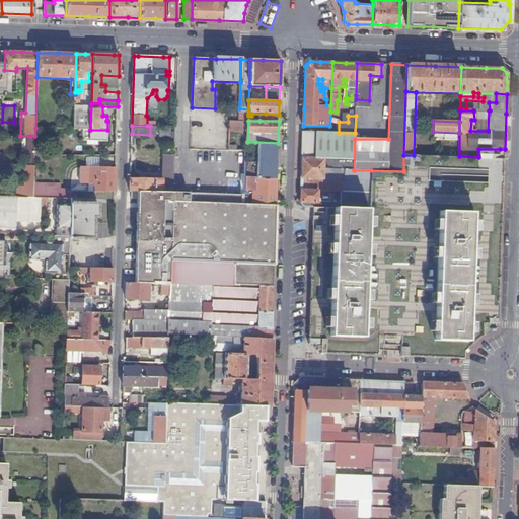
[(90,130),(84,130),(84,140),(107,141),(107,130),(90,130)]
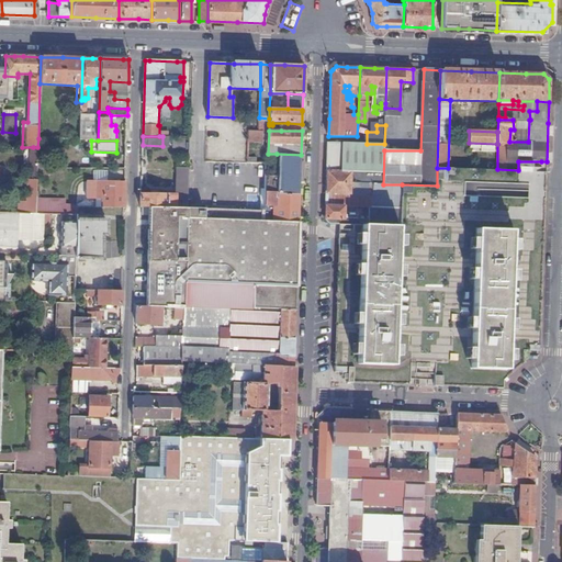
[(327,167),(327,182),(383,184),(384,150),(384,144),(367,144),(328,143),(327,167)]
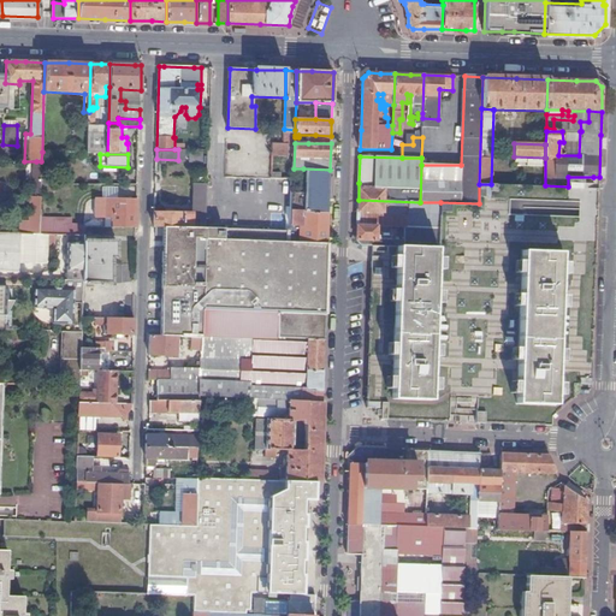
[(290,232),(290,242),(327,243),(330,170),(303,169),(302,193),(291,193),(291,207),(290,232)]
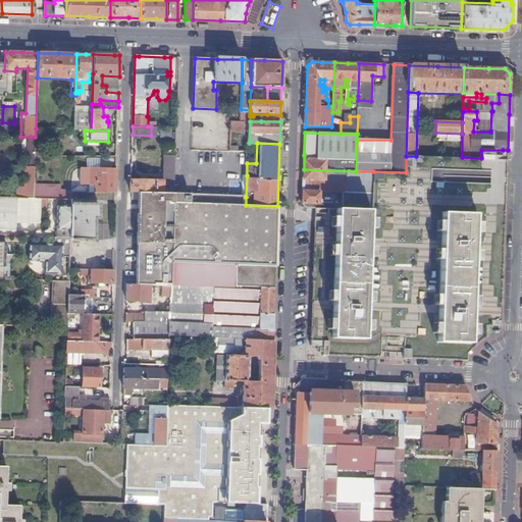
[(319,350),(319,353),(323,353),(323,356),(328,356),(380,358),(380,353),(385,353),(385,358),(389,358),(389,353),(403,353),(403,359),(468,361),(468,353),(491,334),(491,323),(493,323),(493,327),(502,327),(502,307),(504,268),(506,230),(507,186),(489,185),(489,178),(490,179),(491,161),(503,161),(503,150),(481,150),(481,158),(462,157),(438,156),(434,156),(416,156),(406,156),(406,172),(373,171),(372,209),(316,208),(316,213),(321,213),(321,217),(316,217),(315,218),(328,218),(328,222),(315,222),(311,340),(311,341),(313,341),(313,346),(311,346),(311,347),(317,347),(316,350),(319,350)]
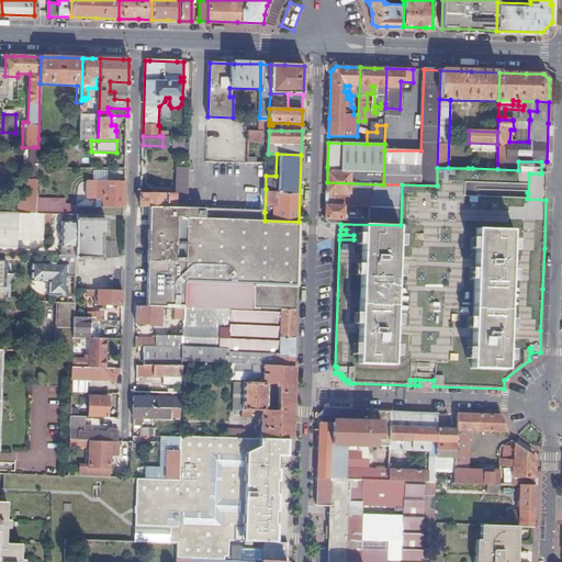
[(527,199),(546,200),(546,193),(547,161),(541,161),(541,173),(529,173),(528,193),(527,192),(527,199)]
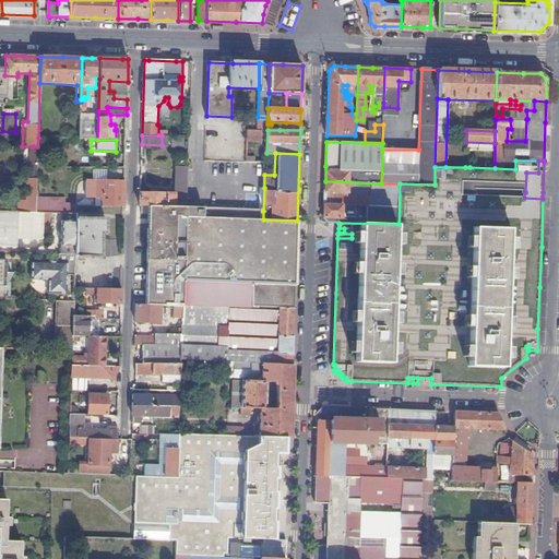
[(187,207),(188,167),(177,167),(176,194),(140,193),(140,206),(149,206),(187,207)]
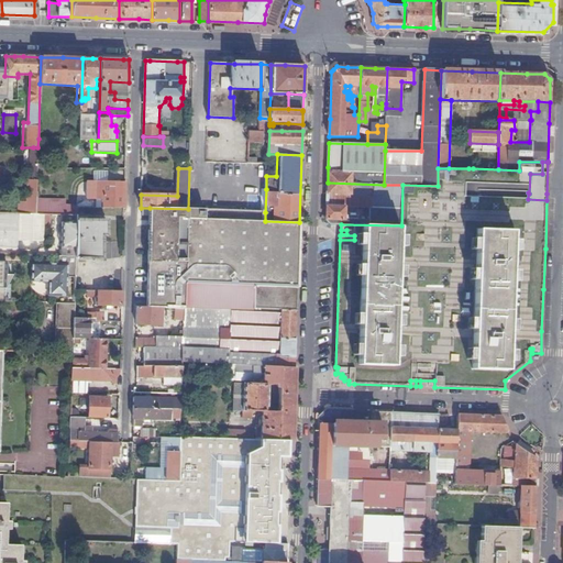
[(36,180),(30,180),(28,180),(26,201),(26,213),(36,213),(36,200),(36,180)]
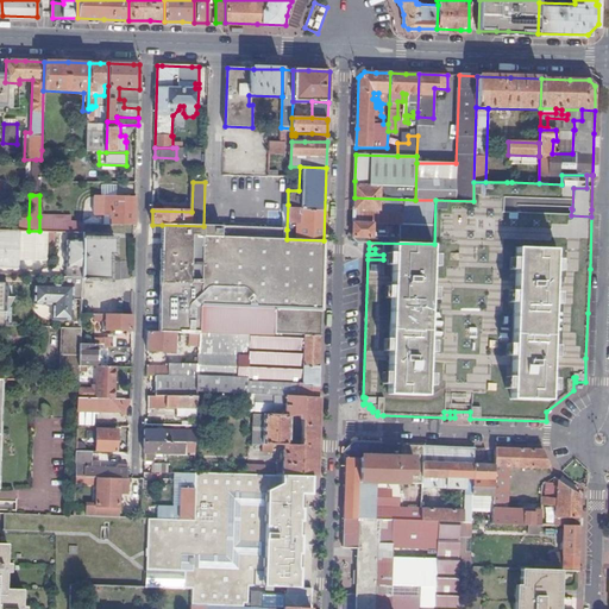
[(112,225),(136,225),(136,207),(136,198),(95,198),(95,213),(106,213),(106,215),(112,217),(112,225)]
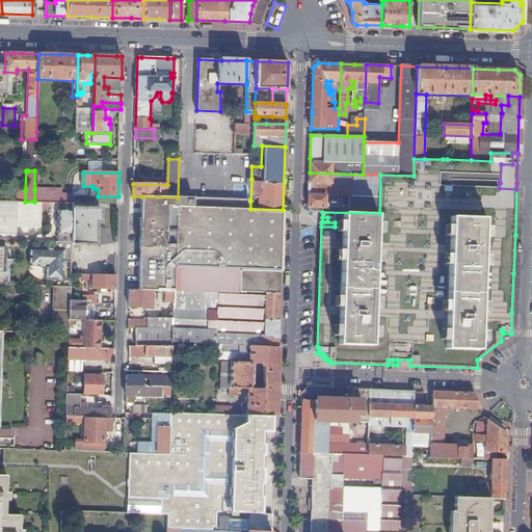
[(310,173),(309,185),(309,204),(308,209),(312,211),(322,212),(379,213),(380,175),(363,175),(310,173)]
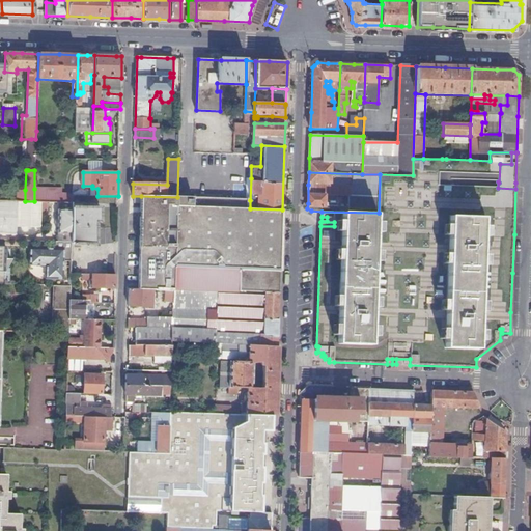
[(34,189),(34,201),(59,202),(61,202),(61,195),(61,190),(34,189)]
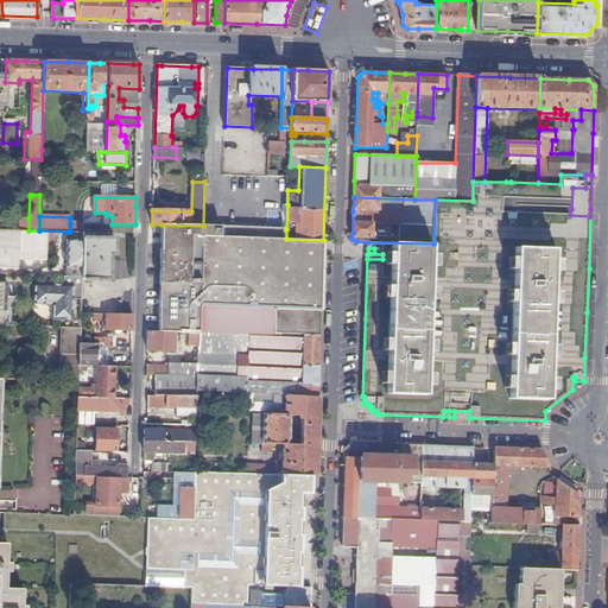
[(261,228),(203,226),(162,225),(159,284),(201,284),(201,306),(321,310),(321,298),(321,285),(322,264),(323,240),(286,239),(286,229),(282,228),(278,228),(261,228)]
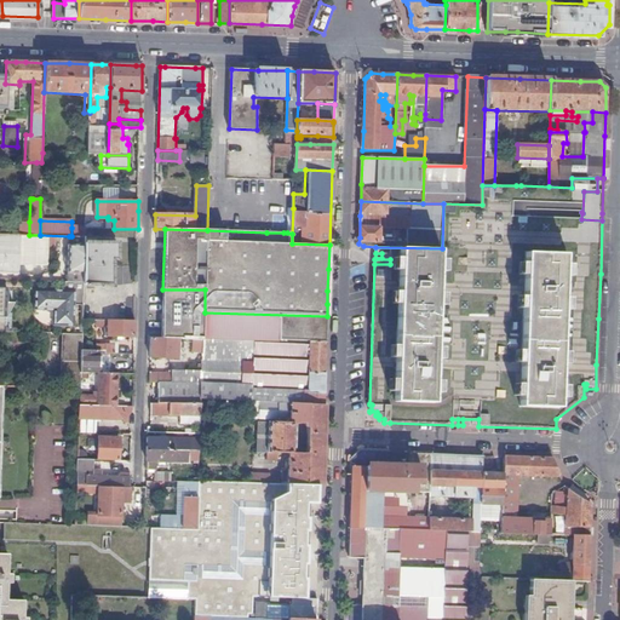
[(0,274),(19,275),(21,235),(0,234),(0,274)]
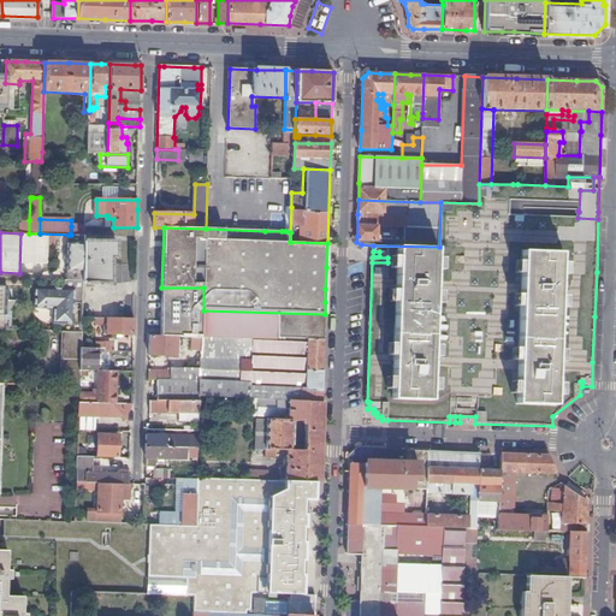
[(67,272),(67,282),(83,282),(84,242),(84,235),(71,235),(69,235),(69,243),(67,243),(67,272)]
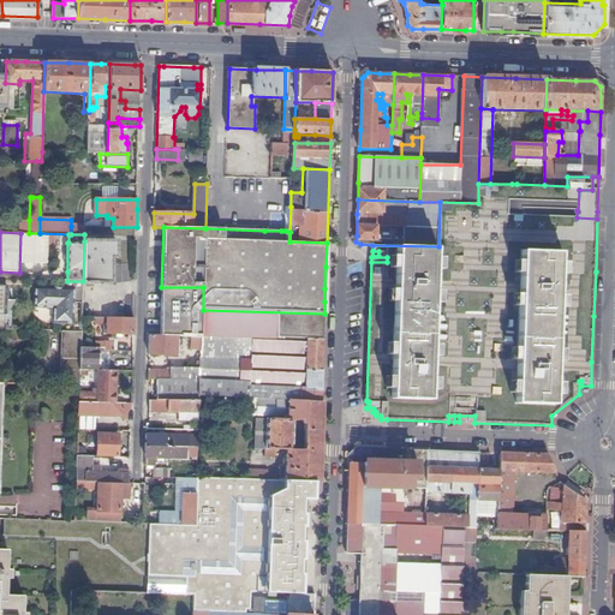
[(49,242),(27,242),(25,262),(48,263),(49,242)]
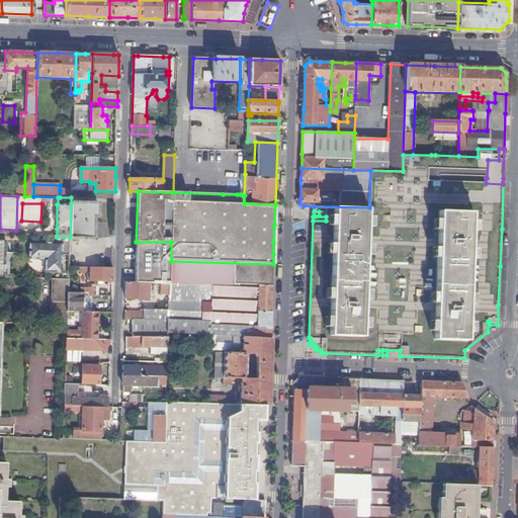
[(70,237),(70,238),(93,239),(94,217),(97,217),(97,203),(71,203),(70,237)]
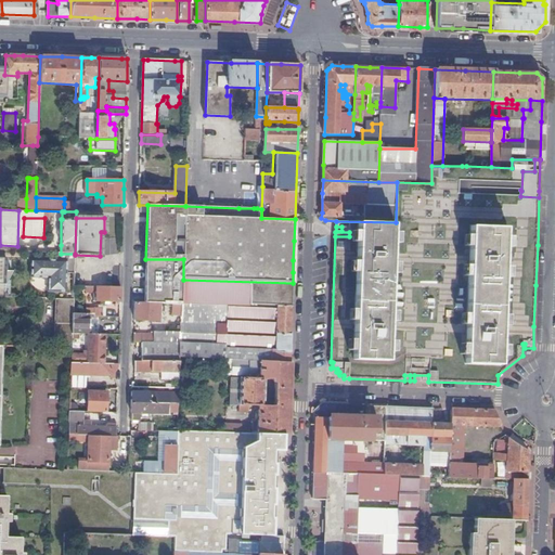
[(61,254),(56,253),(56,261),(31,260),(30,278),(48,279),(48,292),(65,293),(66,273),(74,274),(75,255),(75,254),(61,254)]
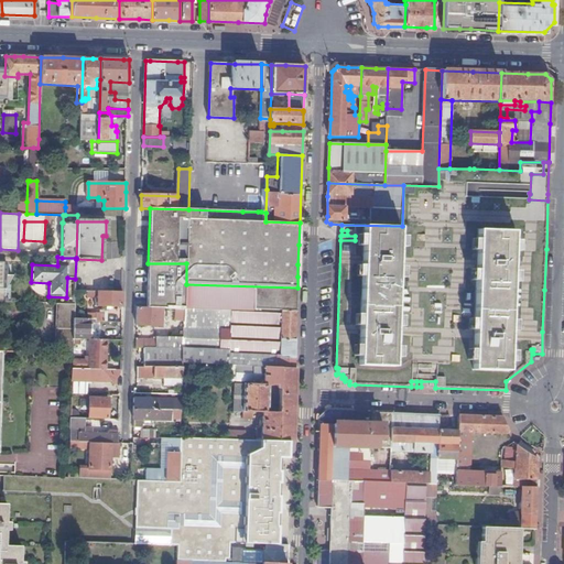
[(186,263),(148,263),(147,308),(162,308),(175,310),(185,310),(185,307),(186,284),(186,263)]
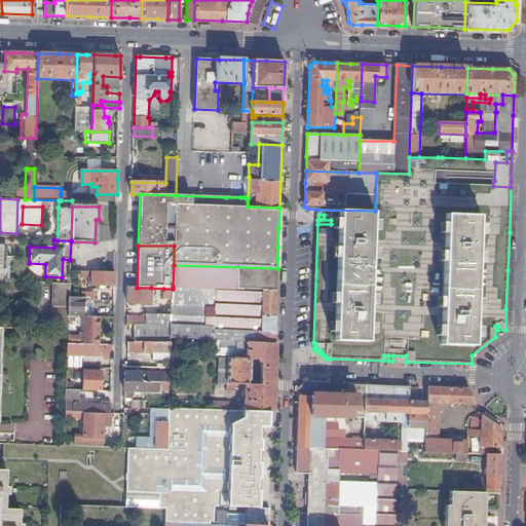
[(276,280),(277,268),(174,265),(173,287),(276,291),(276,280)]
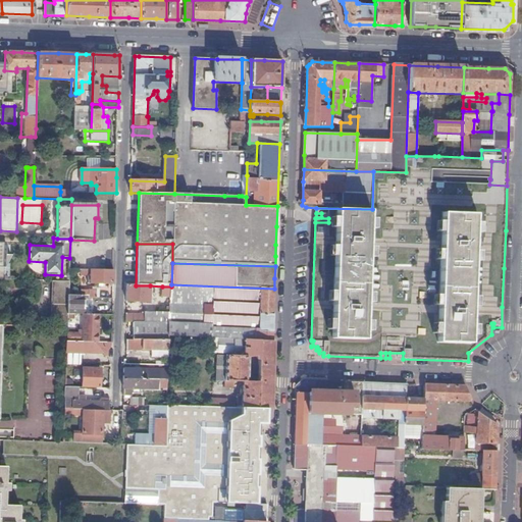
[(69,270),(69,281),(73,281),(73,276),(79,276),(79,270),(69,270)]
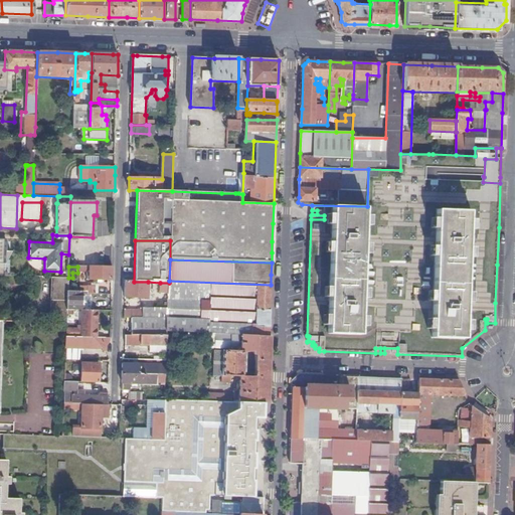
[(112,281),(113,268),(80,267),(80,272),(88,272),(88,280),(112,281)]
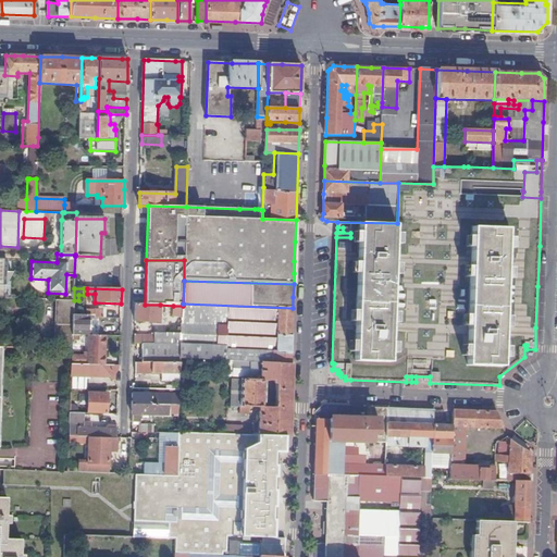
[(57,301),(56,325),(73,326),(73,316),(73,310),(74,302),(57,301)]
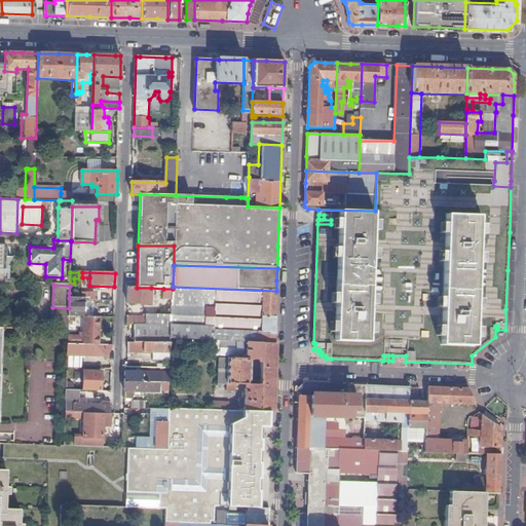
[(151,288),(137,288),(128,287),(127,304),(151,305),(151,288)]
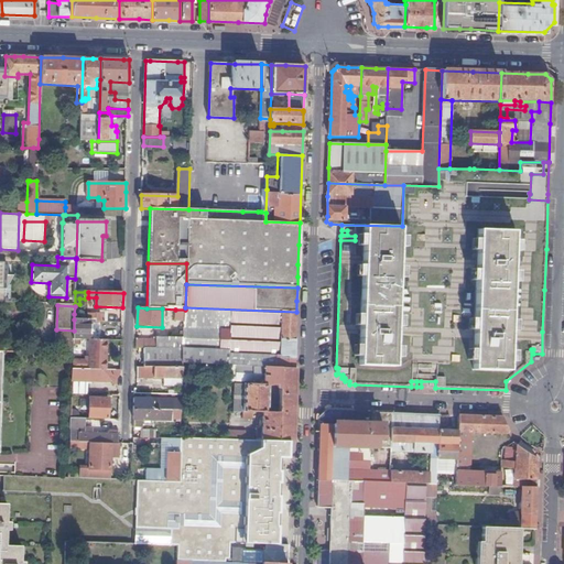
[(295,340),(296,312),(185,307),(185,310),(185,321),(184,332),(184,338),(184,364),(237,366),(294,368),(295,340)]
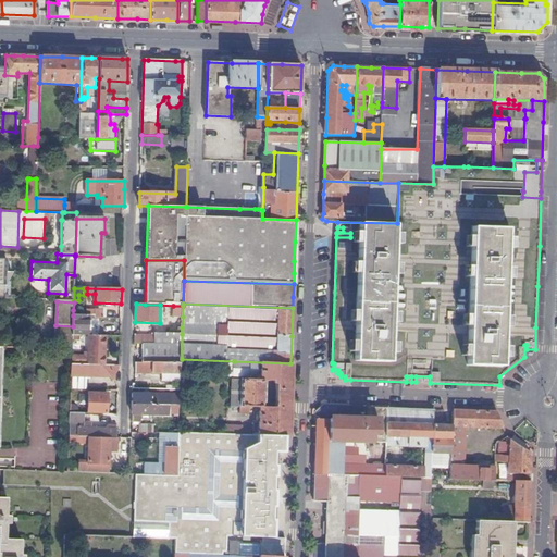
[(183,317),(183,306),(173,306),(173,317),(183,317)]
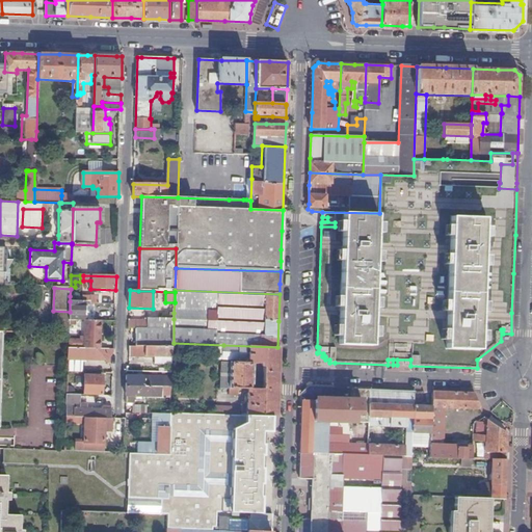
[(70,301),(70,312),(69,320),(84,320),(86,320),(86,302),(74,301),(70,301)]
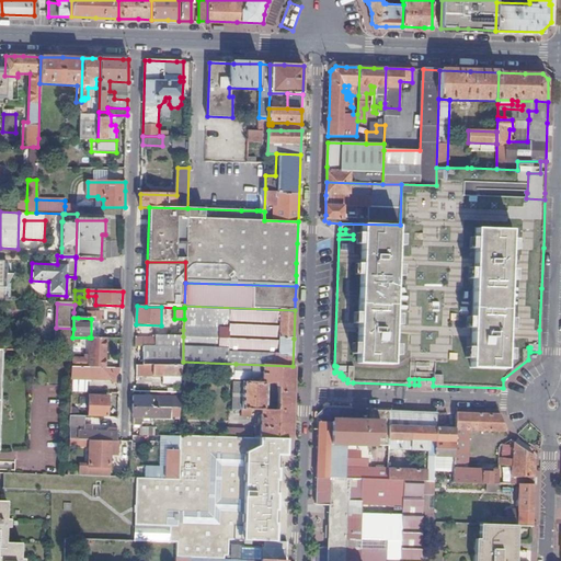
[(56,328),(56,351),(72,352),(72,338),(73,329),(56,328)]
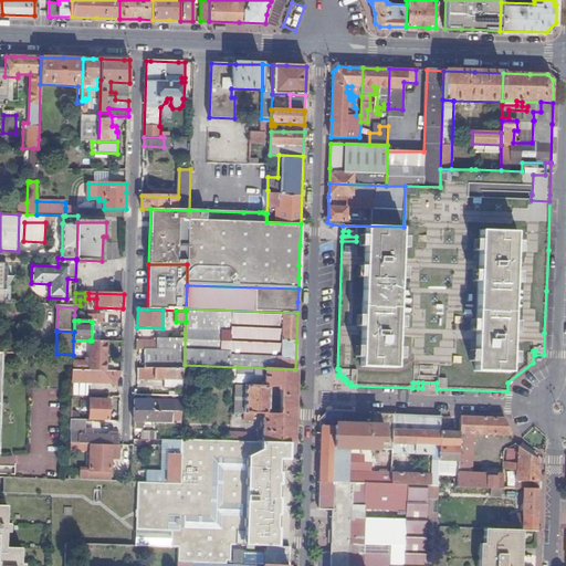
[(184,369),(185,365),(185,339),(174,339),(158,338),(158,341),(137,341),(136,349),(145,349),(144,368),(184,369)]
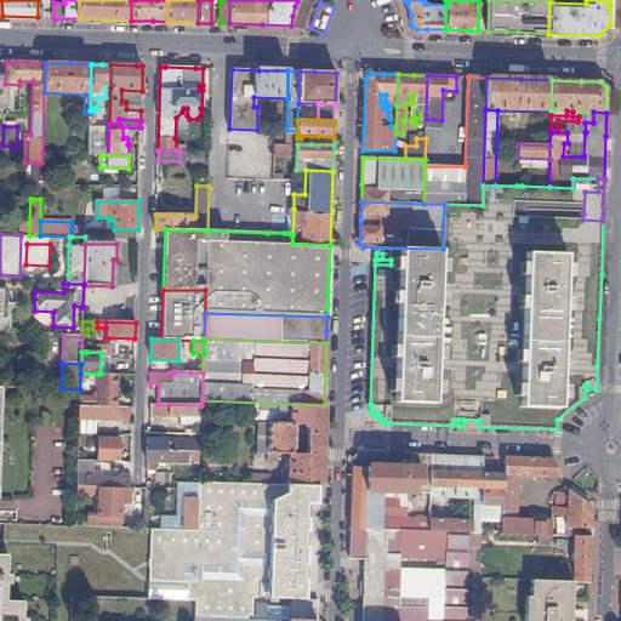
[(98,374),(98,406),(117,408),(118,374),(101,374),(98,374)]
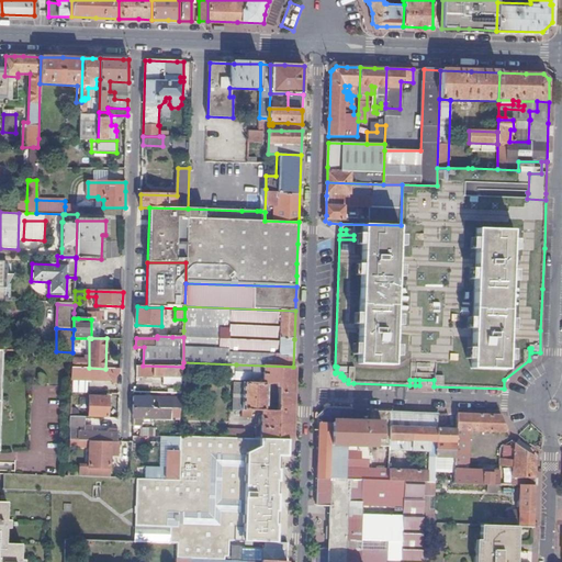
[(182,385),(182,367),(143,366),(137,364),(137,375),(163,377),(171,377),(171,382),(171,385),(182,385)]
